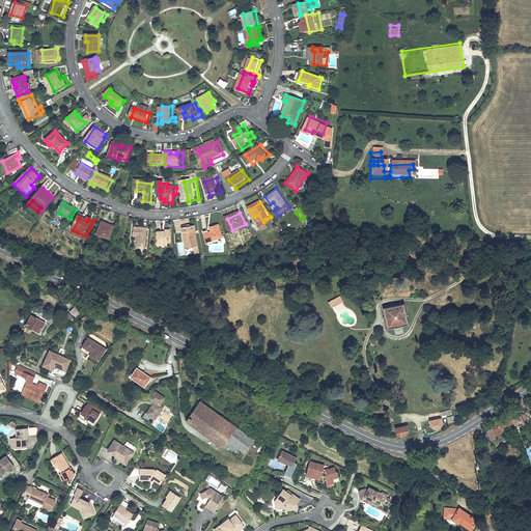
[(270,224),(267,219),(263,222),(260,223),(262,228),(270,224)]
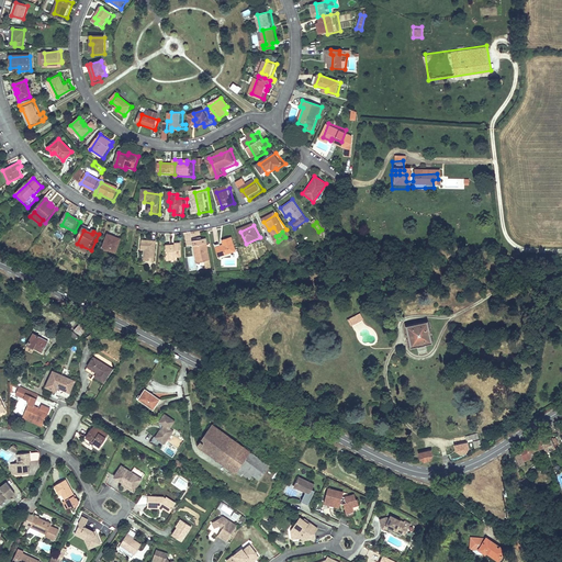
[(122,242),(110,238),(105,250),(119,254),(122,242)]
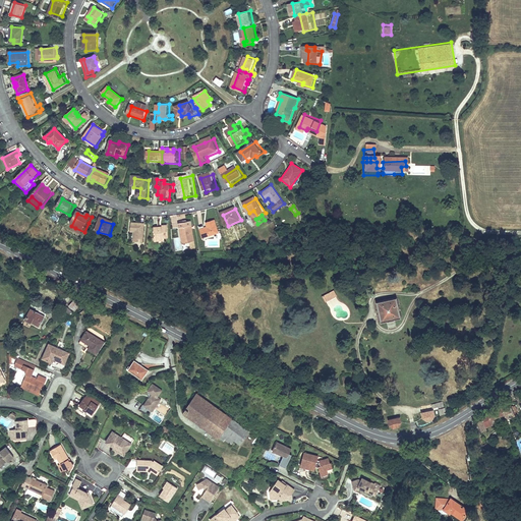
[(218,223),(209,225),(210,228),(203,230),(205,241),(221,236),(218,223)]
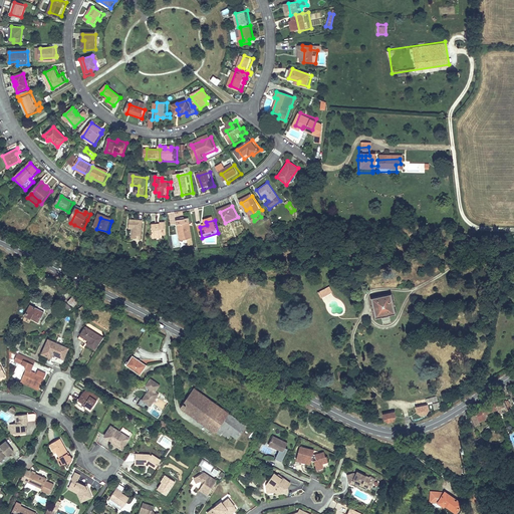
[(146,222),(133,221),(132,229),(138,230),(137,240),(144,240),(146,222)]
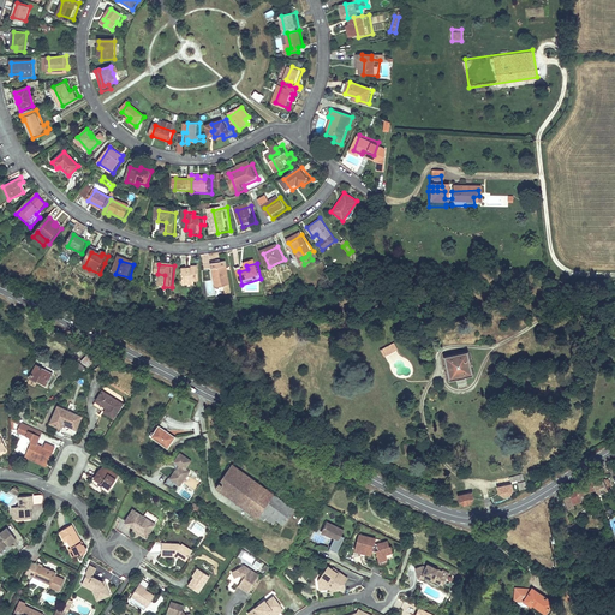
[(228,290),(231,297),(236,296),(230,266),(215,269),(220,291),(228,290)]
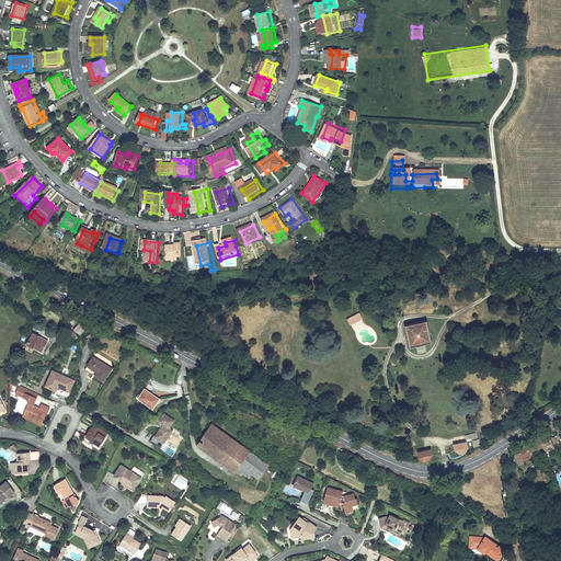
[(184,255),(183,243),(179,243),(179,245),(174,245),(174,244),(169,245),(169,256),(184,255)]
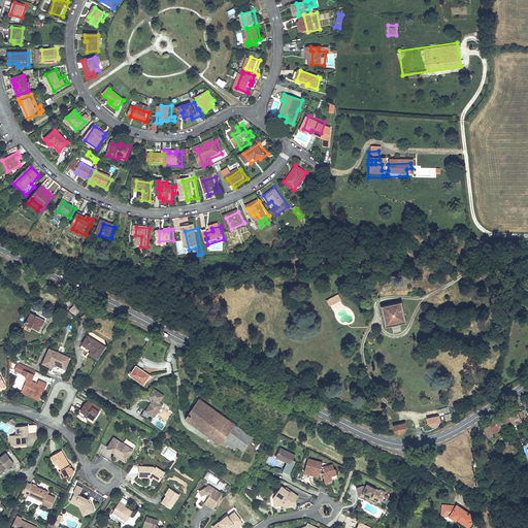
[(86,235),(76,231),(75,235),(84,239),(86,235)]
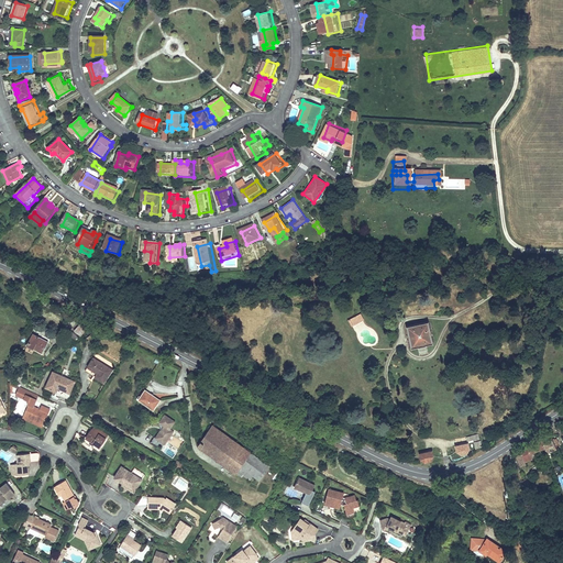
[(363,320),(360,313),(349,320),(352,327),(363,320)]
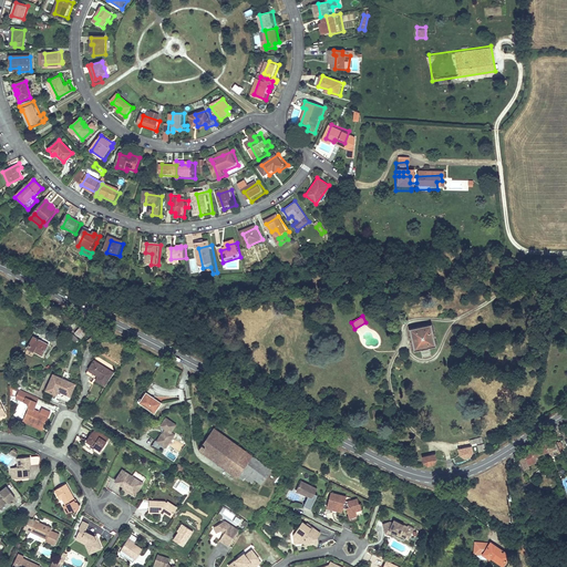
[(436,346),(432,323),(409,328),(413,351),(436,346)]
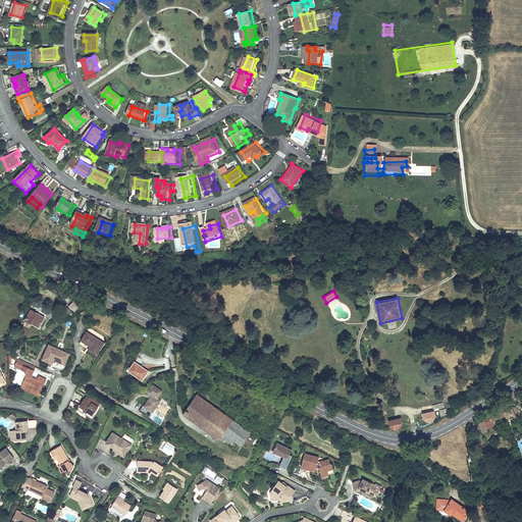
[(74,300),(68,307),(73,310),(74,312),(81,305),(74,300)]
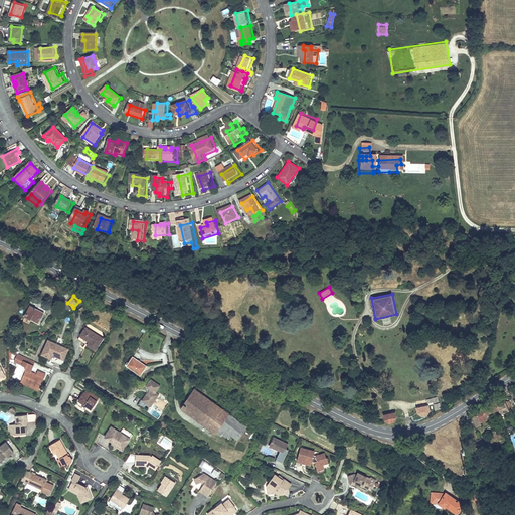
[(60,297),(56,301),(67,311),(72,306),(67,303),(60,297)]
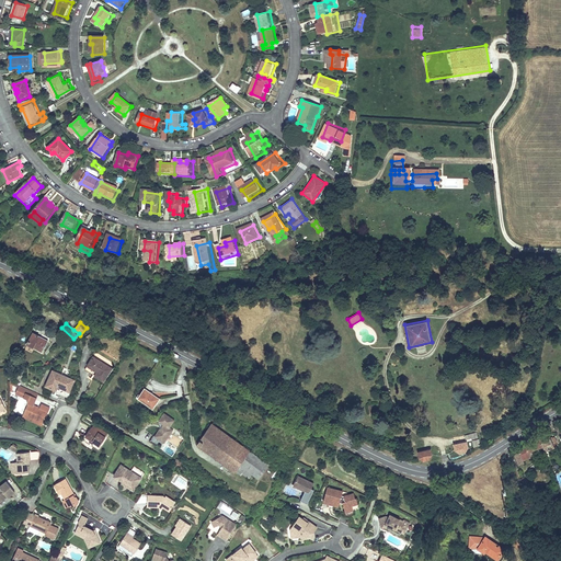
[(25,344),(42,352),(47,341),(31,332),(25,344)]
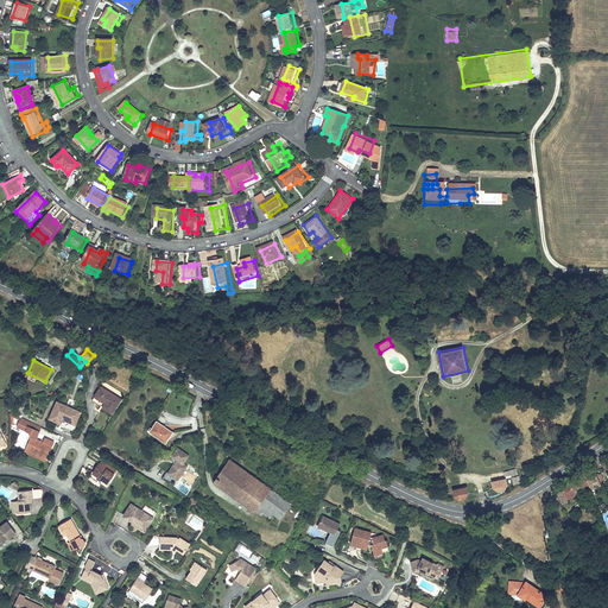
[(45,390),(50,397),(59,390),(55,382),(45,390)]
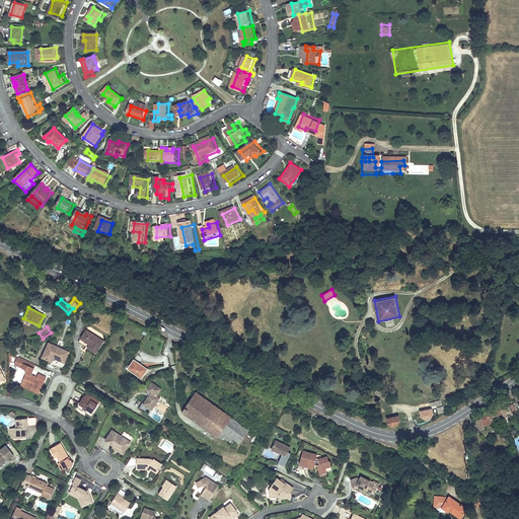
[(85,329),(80,339),(89,345),(87,348),(96,353),(103,341),(85,329)]
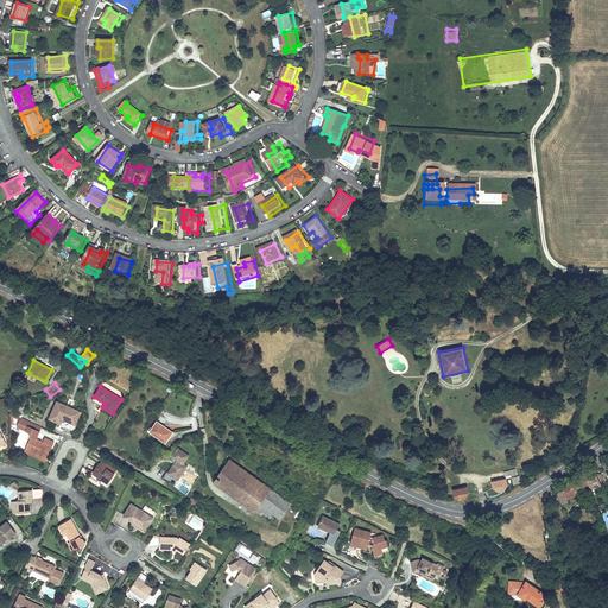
[(105,404),(94,397),(92,400),(102,407),(105,404)]
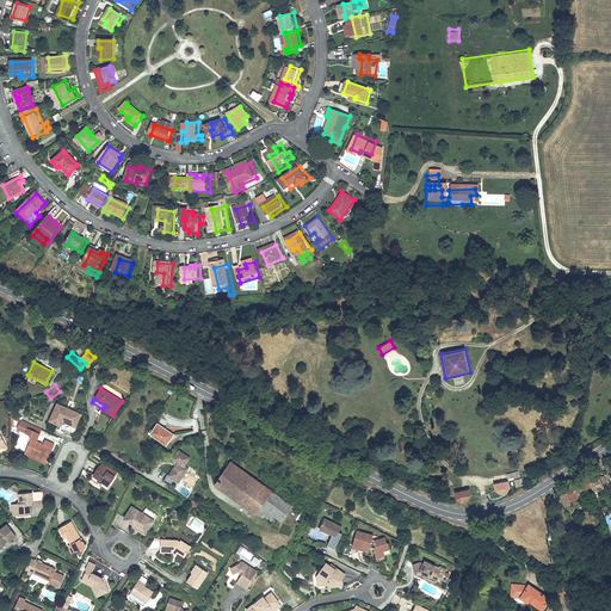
[(82,414),(56,403),(49,421),(62,426),(63,423),(76,427),(82,414)]
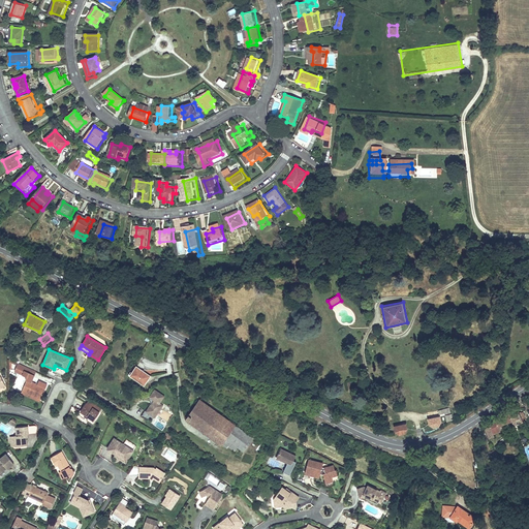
[(36,372),(18,364),(13,372),(26,377),(25,380),(26,381),(21,394),(39,402),(48,384),(38,380),(37,384),(32,382),(36,372)]
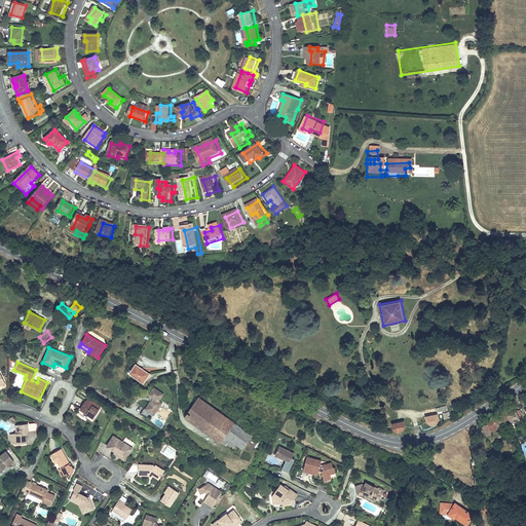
[(128,373),(143,382),(150,373),(136,363),(128,373)]
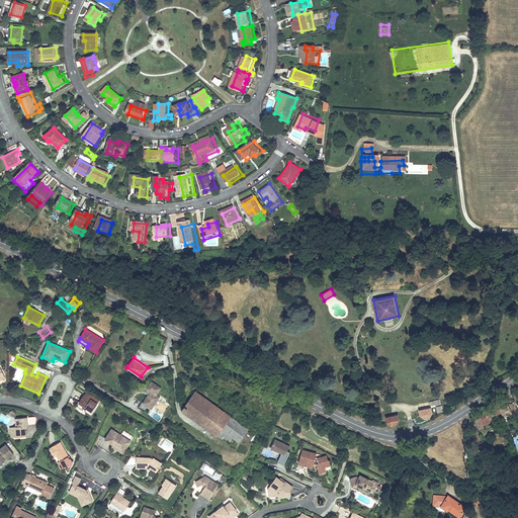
[(65,362),(54,358),(53,361),(52,363),(63,367),(65,362)]
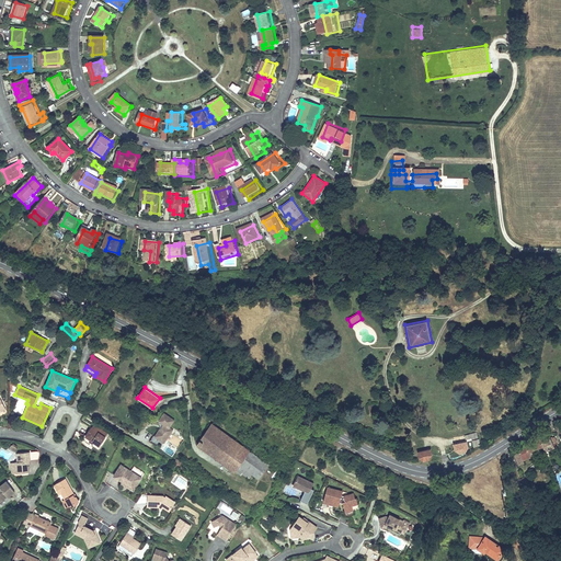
[(170,427),(175,420),(163,412),(158,422),(159,428),(153,437),(164,444),(173,431),(170,427)]
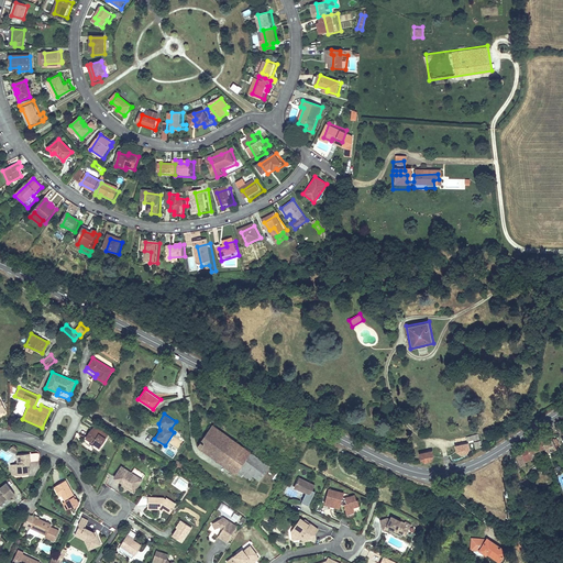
[(84,423),(80,428),(95,438),(97,433),(84,423)]
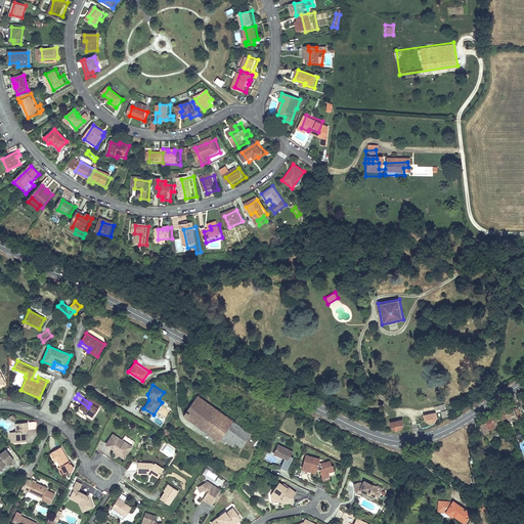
[(198,396),(182,415),(219,442),(220,441),(223,442),(224,441),(227,443),(228,442),(234,446),(236,442),(243,448),(252,436),(198,396)]
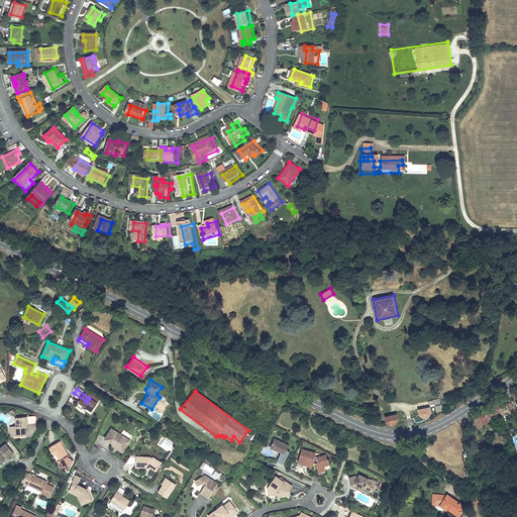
[(87,402),(74,393),(69,401),(82,410),(87,402)]
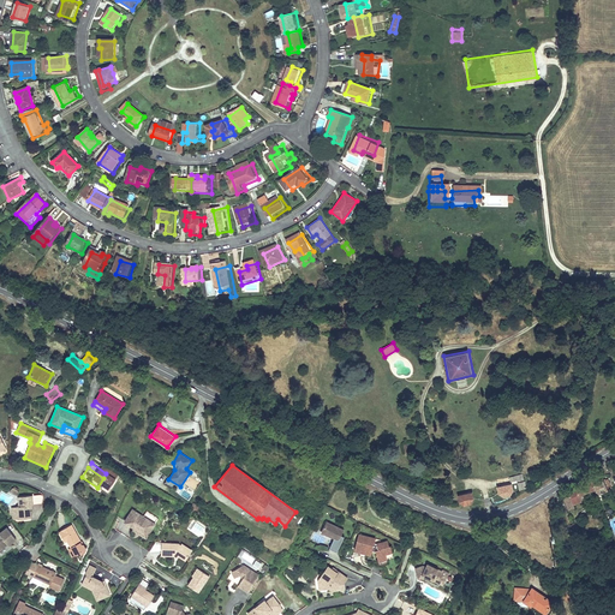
[(517,481),(519,490),(526,488),(523,475),(511,477),(511,481),(495,484),(497,494),(503,497),(511,496),(513,490),(512,482),(517,481)]
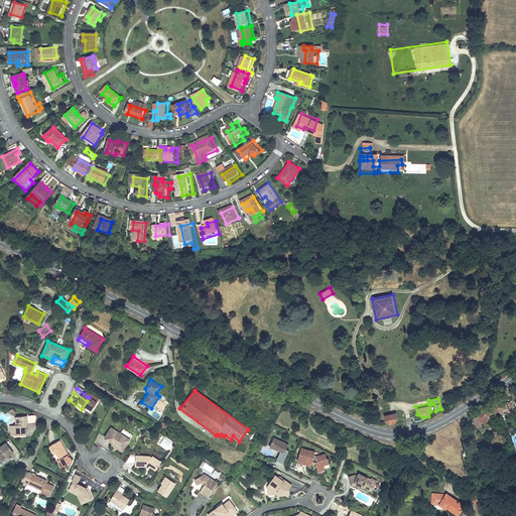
[(482,410),(473,419),(479,416),(482,423),(487,420),(485,416),(500,410),(501,414),(508,411),(507,408),(510,406),(508,402),(506,403),(505,401),(482,410)]
